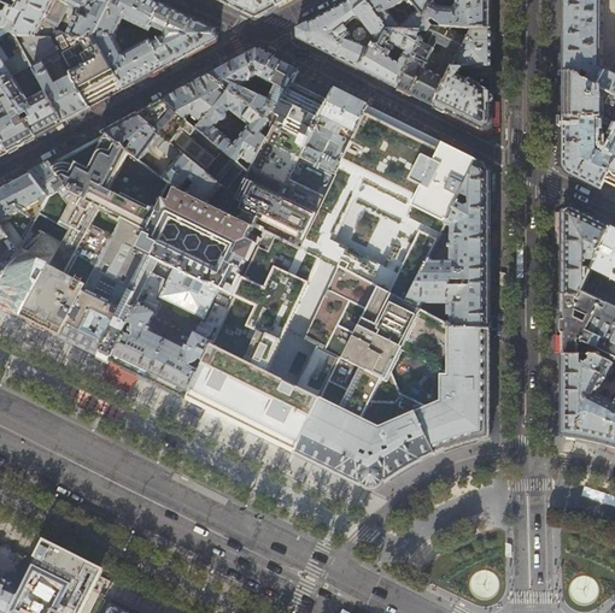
[(11,6),(0,0),(0,86),(33,134),(37,131),(52,124),(60,119),(42,88),(27,98),(0,57),(0,27),(1,25),(5,19),(11,22),(10,24),(9,25),(9,28),(10,29),(11,29),(12,30),(13,30),(16,29),(23,12),(11,6)]
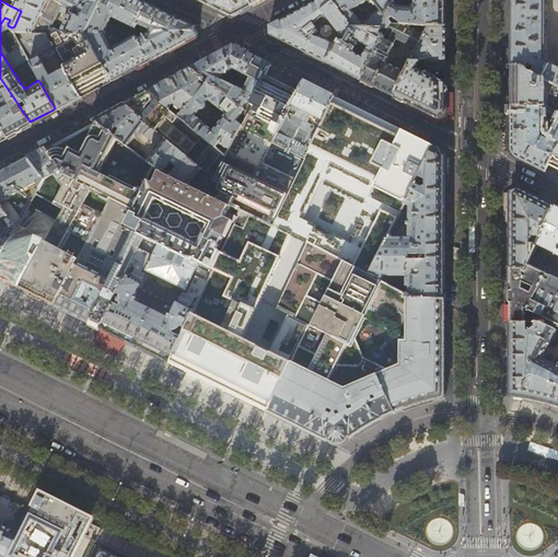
[(10,6),(21,11),(14,26),(12,31),(26,32),(45,32),(59,2),(60,0),(11,0),(13,1),(10,6)]
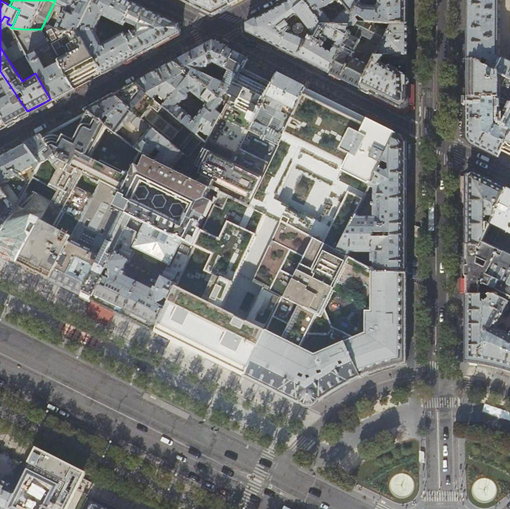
[(55,0),(54,2),(64,7),(55,27),(64,32),(76,26),(78,28),(91,0),(55,0)]
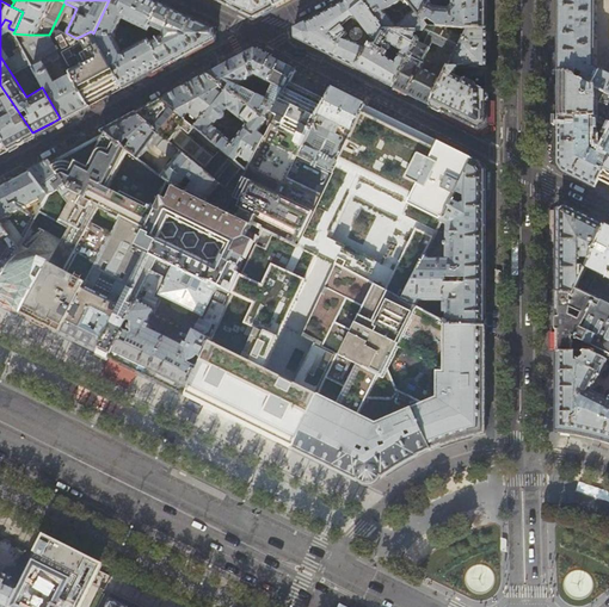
[(109,0),(93,33),(120,86),(141,74),(159,64),(147,41),(146,37),(121,50),(111,33),(120,16),(146,29),(148,24),(159,1),(157,0),(109,0)]
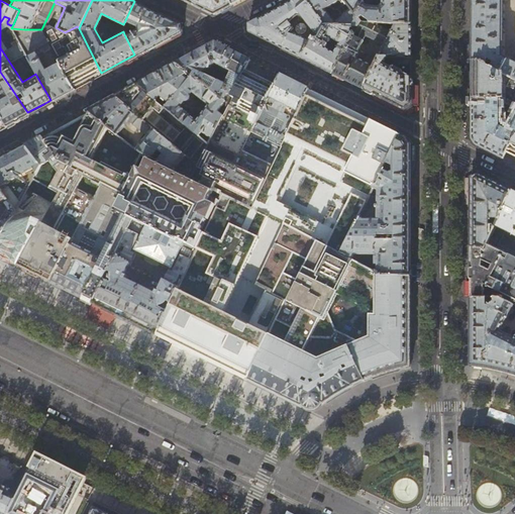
[(188,0),(206,9),(212,12),(222,6),(229,2),(228,0),(188,0)]
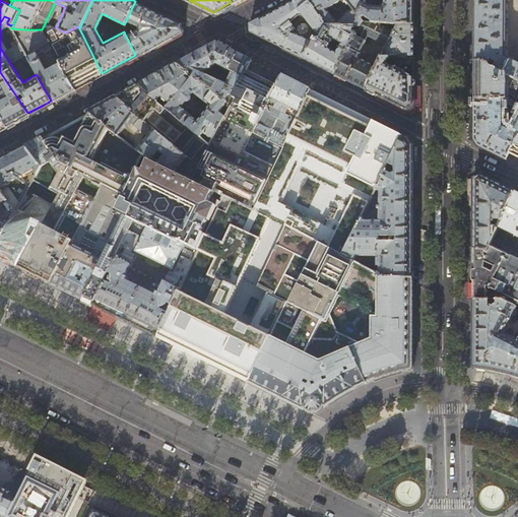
[(359,24),(325,22),(307,0),(287,0),(276,6),(248,21),(248,29),(292,51),(332,71),(359,24)]
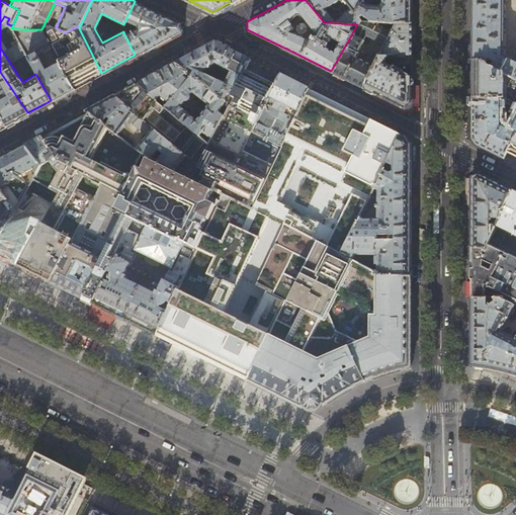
[(306,0),(324,22),(357,24),(359,19),(354,13),(343,0),(306,0)]
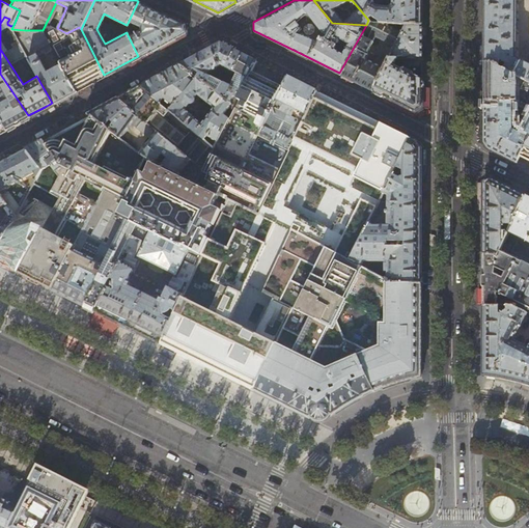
[(352,0),(363,14),(371,0),(352,0)]
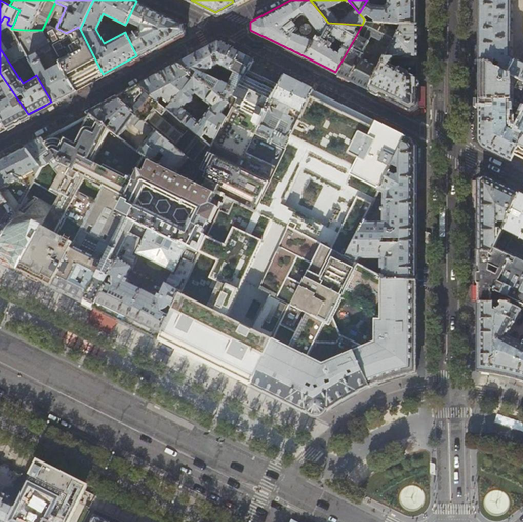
[(367,0),(359,13),(364,19),(400,22),(415,23),(415,6),(415,0),(367,0)]
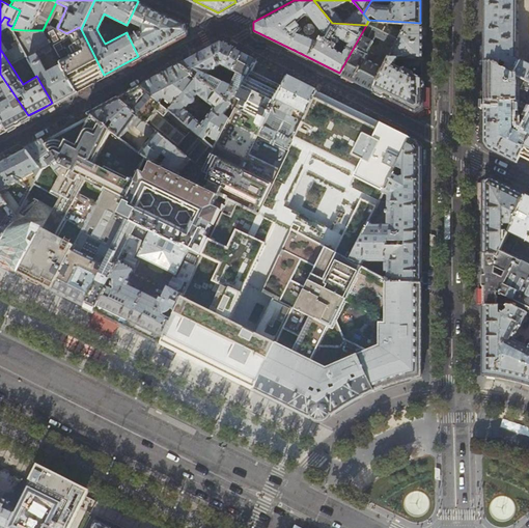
[(482,0),(482,22),(482,60),(489,60),(528,80),(528,0),(482,0)]
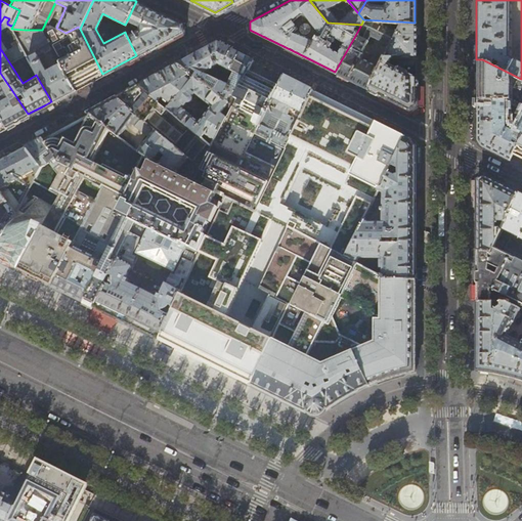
[(159,12),(136,1),(127,20),(135,24),(135,31),(126,35),(136,55),(156,45),(181,31),(181,23),(159,12)]
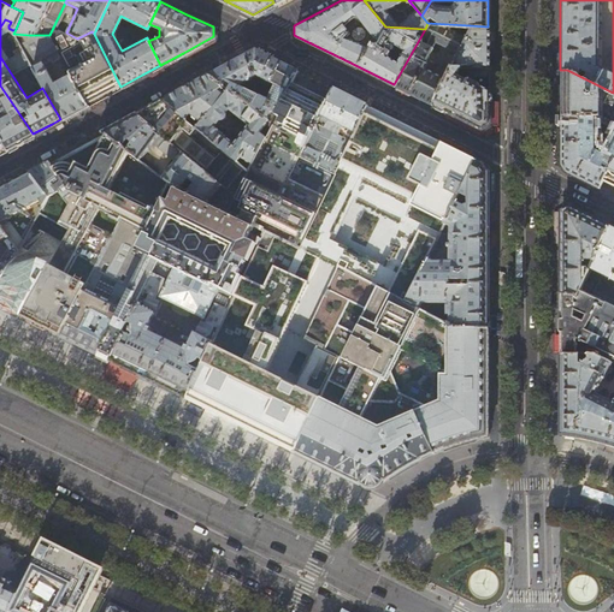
[(431,104),(470,25),(427,23),(425,29),(394,84),(411,93),(431,104)]
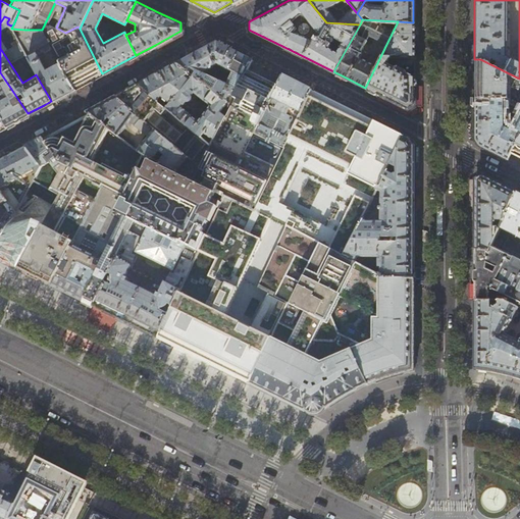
[(406,108),(413,104),(413,103),(413,84),(413,22),(398,21),(365,88),(385,98),(406,108)]
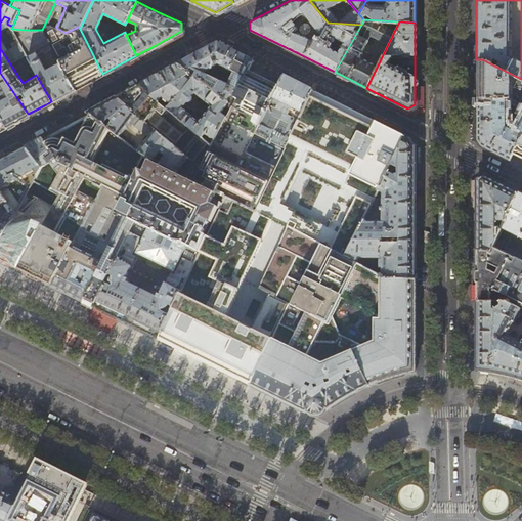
[(42,31),(42,30),(25,30),(14,35),(36,75),(51,101),(62,95),(74,89),(42,31)]
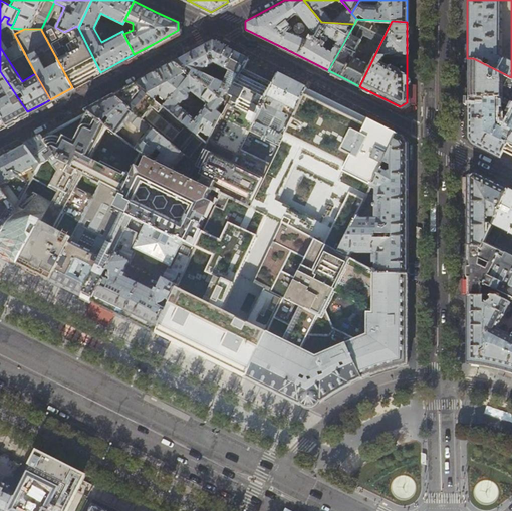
[(212,39),(194,49),(172,61),(200,81),(225,100),(241,67),(246,57),(226,47),(212,39)]
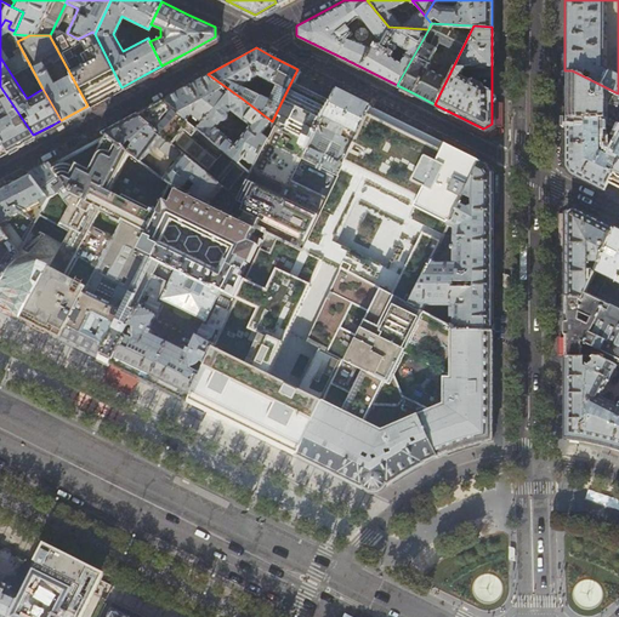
[(618,124),(618,93),(572,70),(564,70),(564,92),(564,115),(602,115),(618,124)]
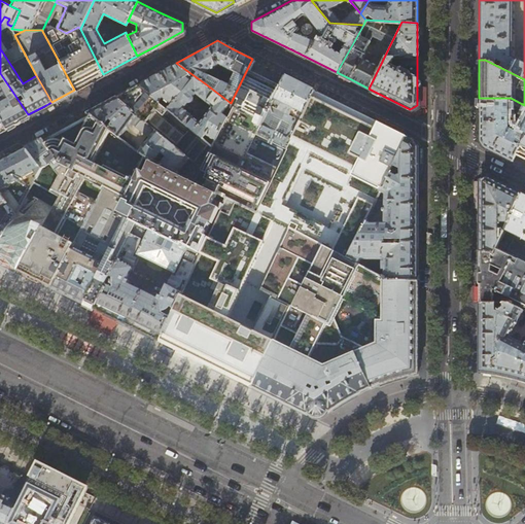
[(224,115),(219,111),(225,103),(229,106),(231,103),(205,83),(176,63),(163,70),(137,83),(177,117),(201,136),(205,131),(213,137),(224,115)]
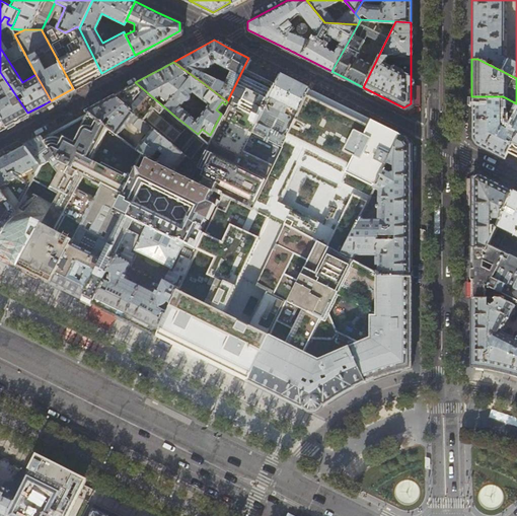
[(247,70),(243,68),(227,101),(225,104),(221,114),(210,135),(209,139),(207,142),(202,153),(197,164),(194,168),(191,176),(190,177),(201,182),(221,193),(249,206),(271,163),(241,149),(239,154),(219,144),(247,86),(255,90),(259,82),(262,77),(252,72),(251,72),(247,70)]
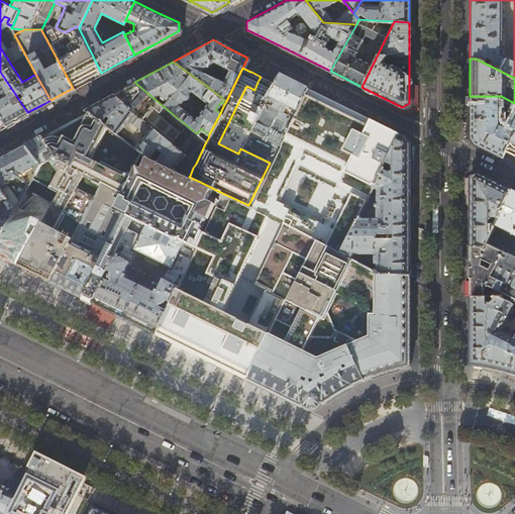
[(0,116),(4,125),(14,119),(27,112),(0,72),(0,116)]
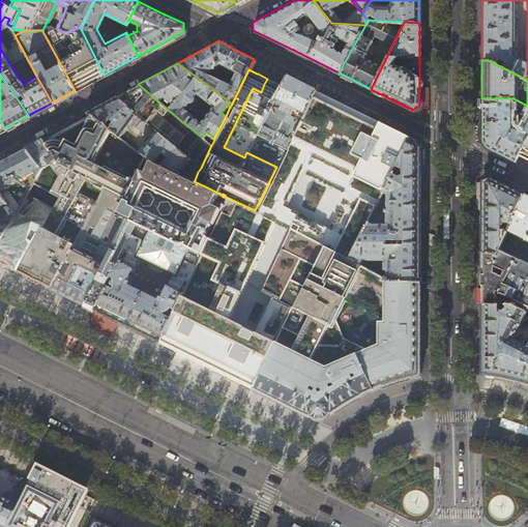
[(273,98),(256,134),(286,147),(308,103),(315,89),(300,82),(285,74),(280,84),(273,98)]
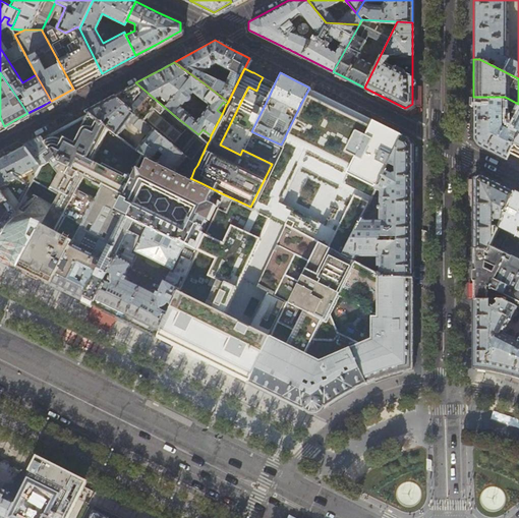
[(269,80),(263,77),(260,82),(256,91),(248,87),(220,145),(240,155),(242,150),(251,131),(269,97),(275,82),(269,80)]
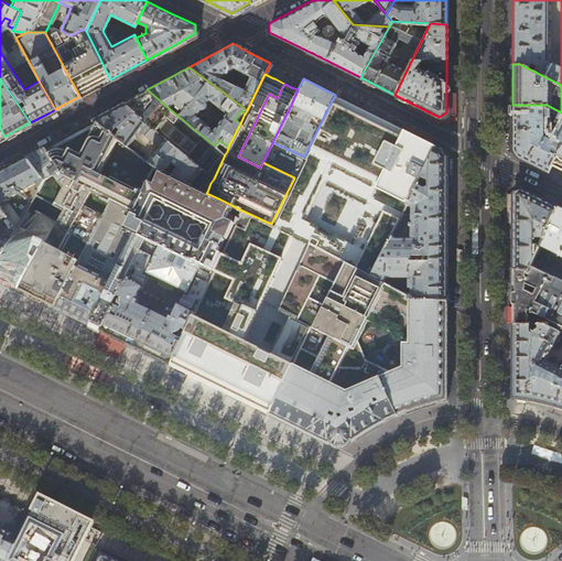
[(130,98),(122,103),(207,173),(215,164),(219,166),(225,154),(215,146),(190,126),(147,89),(137,95),(130,98)]
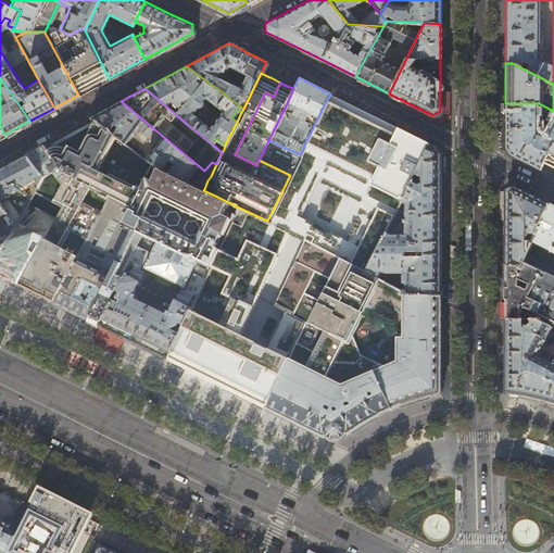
[(90,117),(92,120),(139,154),(141,151),(126,140),(136,127),(141,130),(140,130),(156,143),(145,159),(151,164),(158,166),(204,189),(208,180),(211,176),(204,171),(121,101),(111,107),(90,117)]
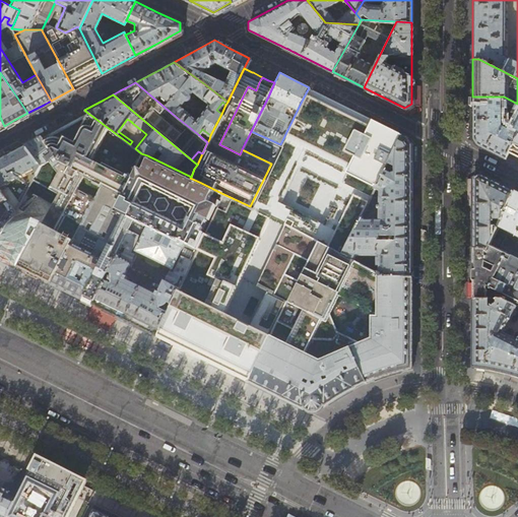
[(472,97),(472,106),(472,117),(472,128),(472,137),(476,143),(489,150),(503,157),(505,153),(507,150),(517,127),(517,104),(504,97),(472,97)]
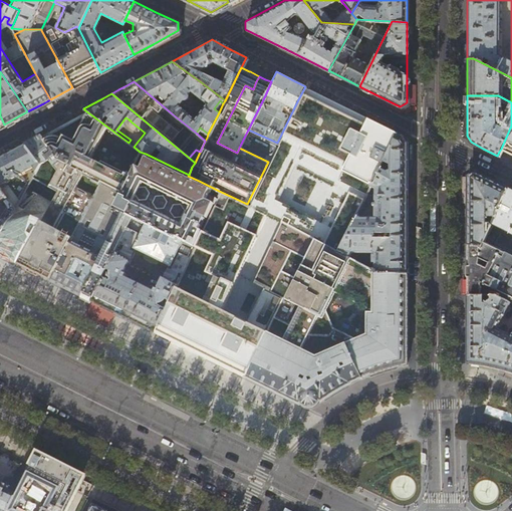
[(247,204),(278,219),(301,170),(308,156),(330,108),(323,105),(320,110),(311,105),(298,99),(277,143),(268,162),(247,204)]
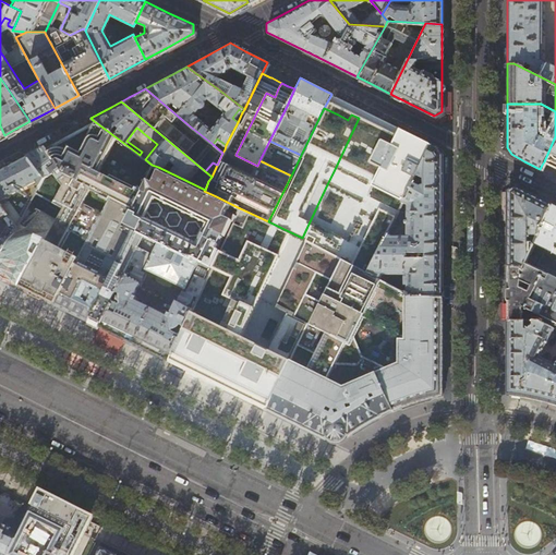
[(353,178),(378,128),(367,122),(359,118),(335,169),(353,178)]
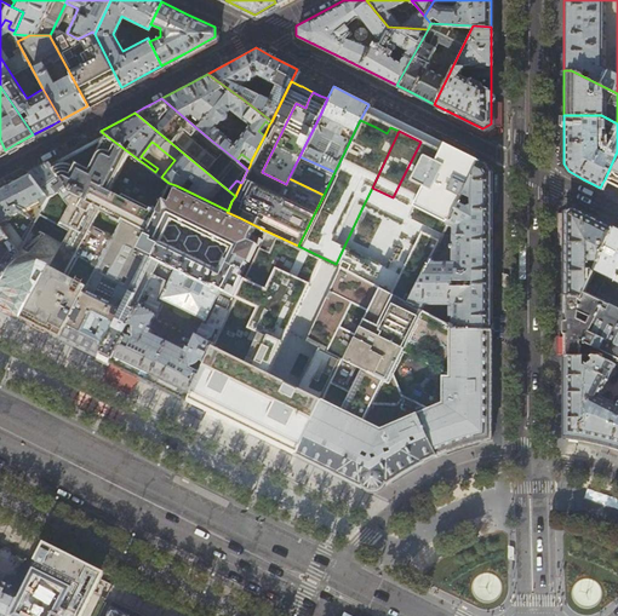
[(50,163),(49,163),(68,190),(75,194),(85,199),(121,217),(137,225),(146,230),(154,212),(161,197),(169,183),(161,177),(155,172),(103,133),(92,139),(90,140),(81,145),(76,148),(72,150),(66,155),(62,156),(50,163)]
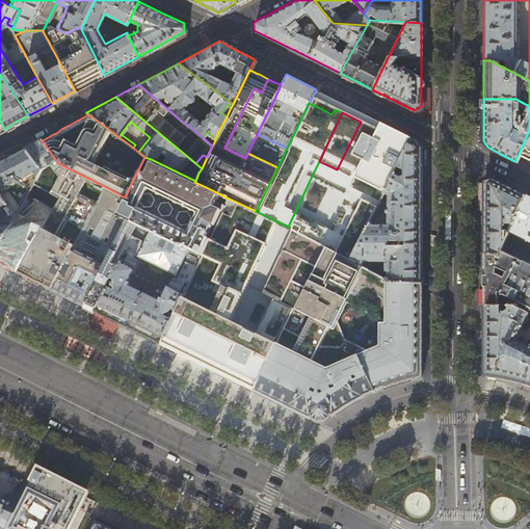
[(372,122),(371,121),(369,125),(365,123),(361,121),(361,122),(337,169),(319,161),(312,176),(353,197),(328,247),(346,257),(346,258),(348,259),(356,242),(367,220),(370,215),(378,197),(382,191),(383,189),(381,188),(380,190),(352,176),(377,127),(371,124),(372,122)]
